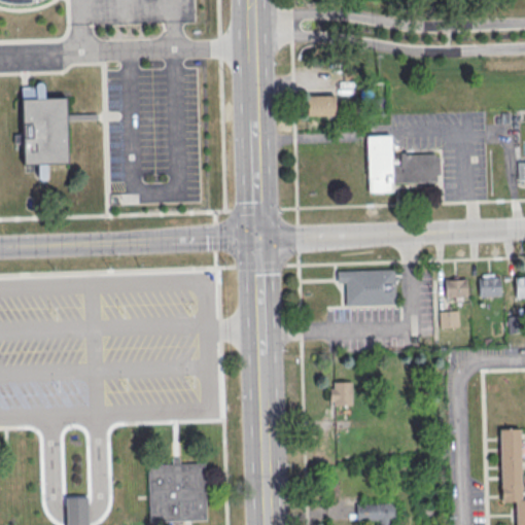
[(24,167),(39,166),(39,177),(47,177),(47,166),(68,166),(68,121),(98,121),(98,115),(67,115),(67,100),(45,100),(45,86),(24,88),(24,167)]
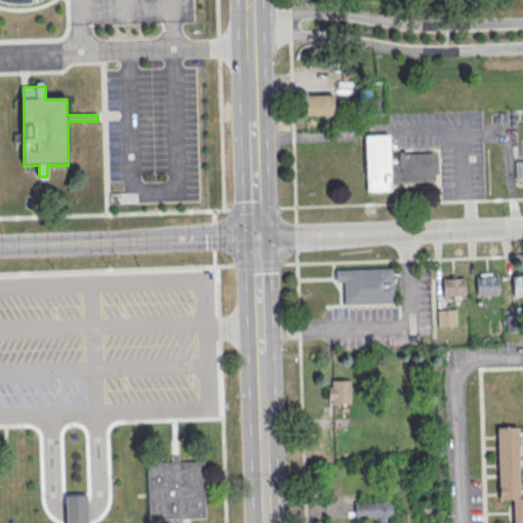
[(335,96),(307,96),(307,117),(335,117),(335,96)]
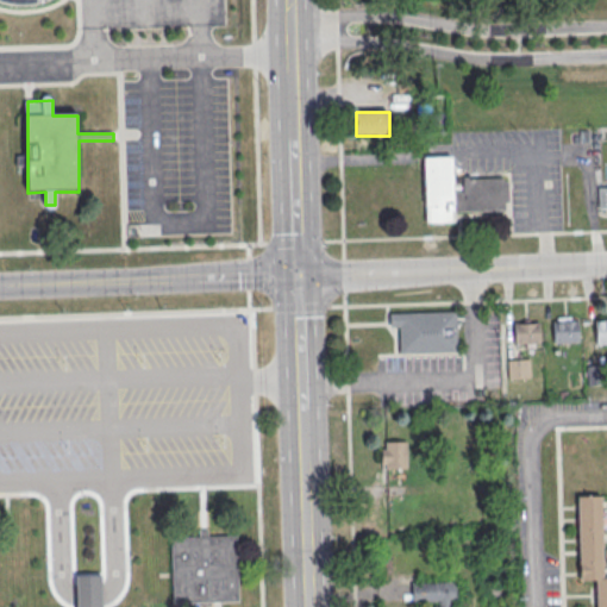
[(456,158),(425,158),(426,225),(455,224),(455,213),(509,212),(508,179),(456,180),(456,158)]
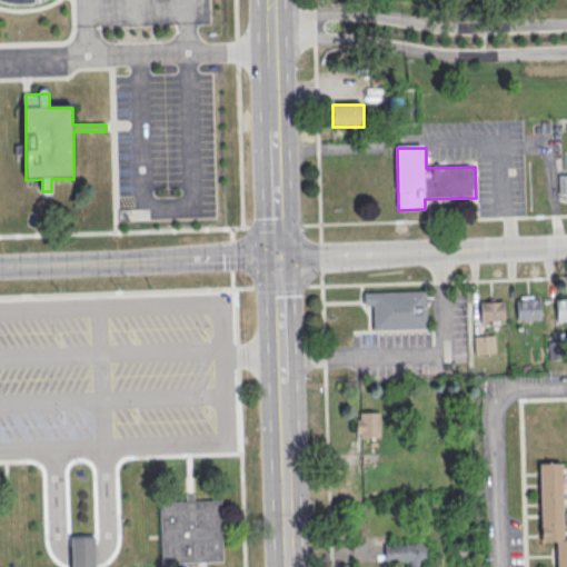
[(428,292),(365,292),(365,307),(376,307),(376,330),(428,330),(428,292)]
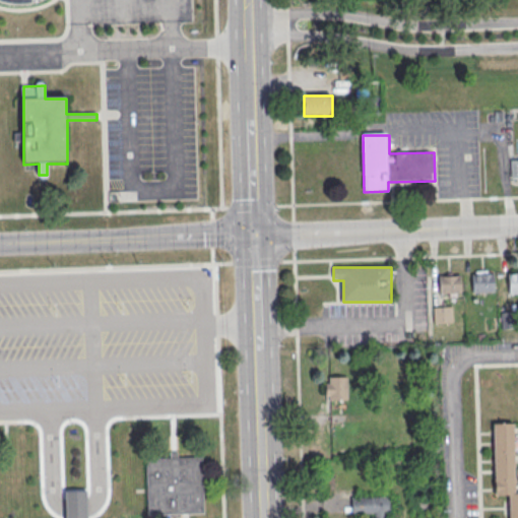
[(473,275),(495,274),(496,293),(474,294),(473,275)]
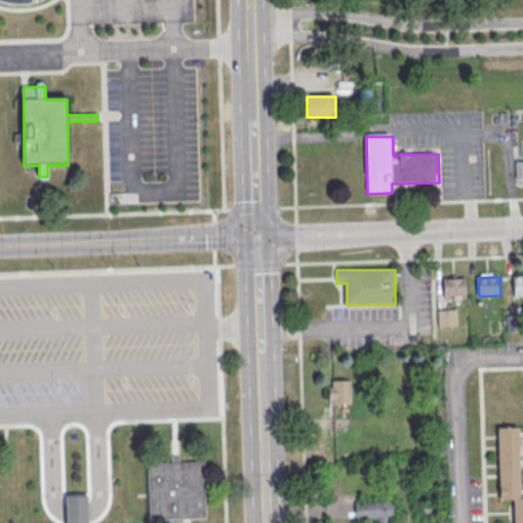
[(468,297),(468,279),(445,279),(445,297),(468,297)]
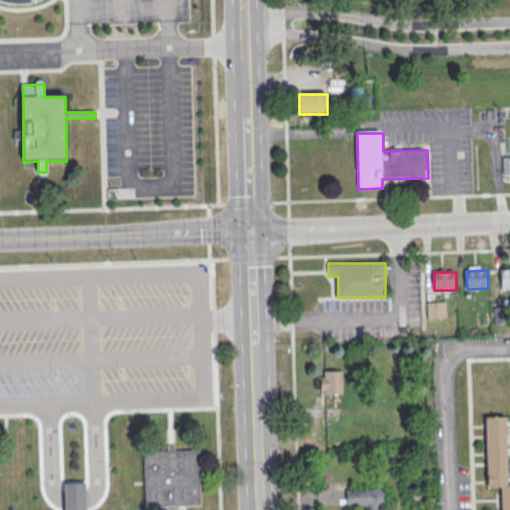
[(446,319),(446,303),(428,303),(428,319),(446,319)]
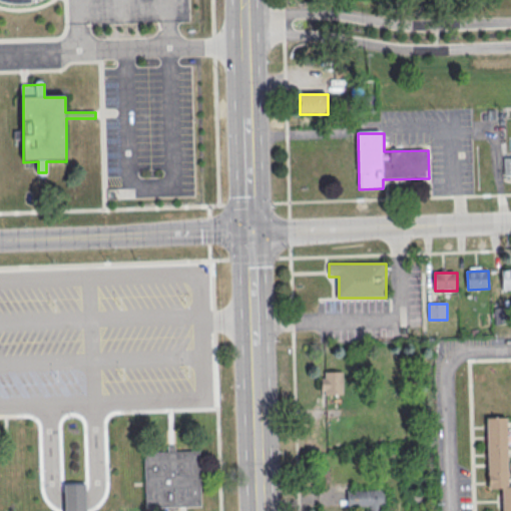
[(344,373),(323,373),(323,395),(344,395),(344,373)]
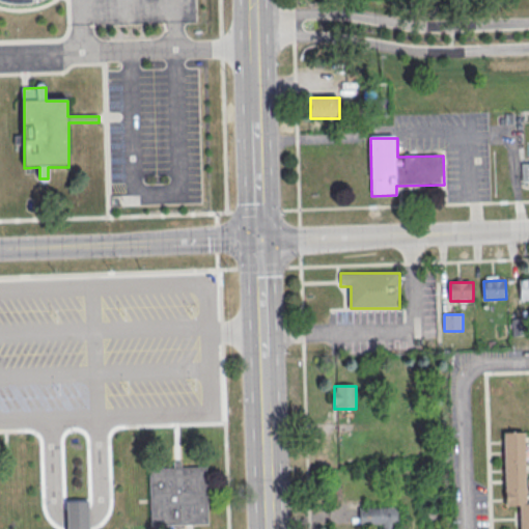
[(504,434),(525,433),(528,505),(528,528),(521,528),(521,506),(506,507),(504,434)]
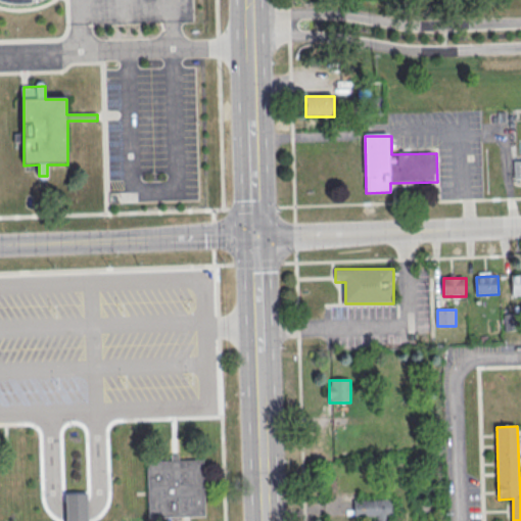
[(206,518),(205,460),(173,461),(173,462),(148,462),(149,519),(206,518)]
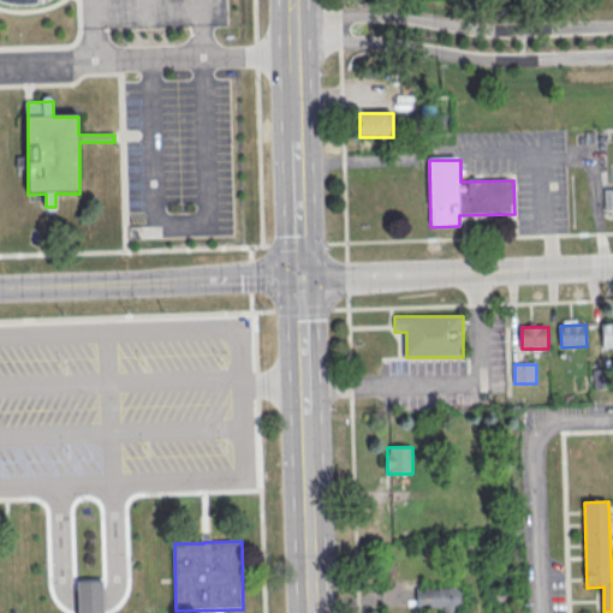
[(78,612),(78,583),(103,582),(103,612),(78,612)]
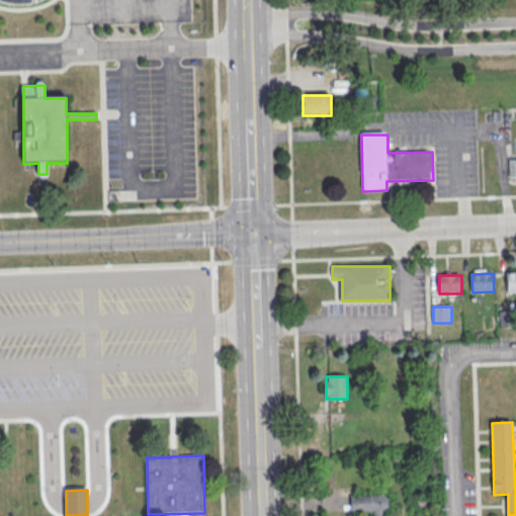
[(385,515),(387,497),(351,496),(351,514),(363,514),(363,515),(385,515)]
